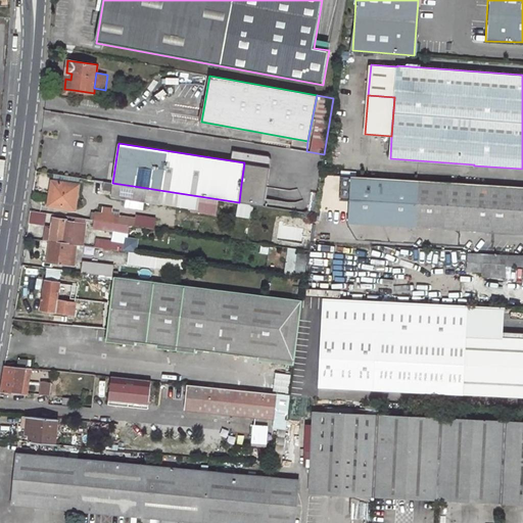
[(53,174),(52,180),(79,183),(80,178),(53,174)]
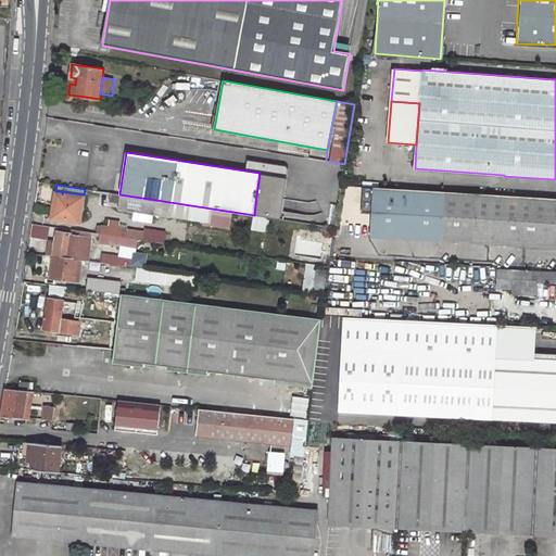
[(444,191),(373,187),(369,237),(441,241),(444,191)]
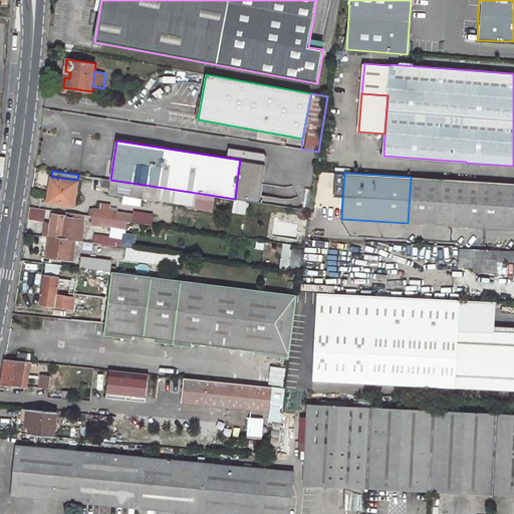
[(53,189),(51,202),(74,205),(78,181),(77,180),(51,177),(49,189),(53,189)]
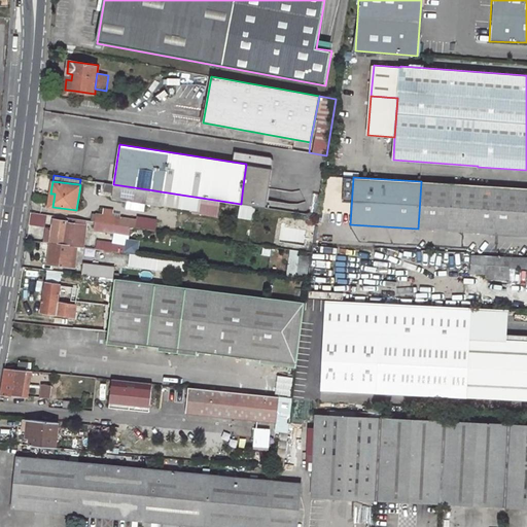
[(526,187),(421,181),(418,229),(526,235),(526,187)]
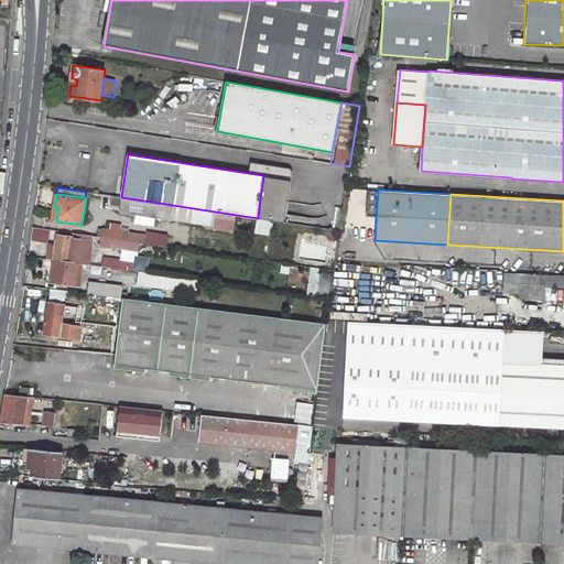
[(121,197),(119,213),(156,218),(159,203),(121,197)]
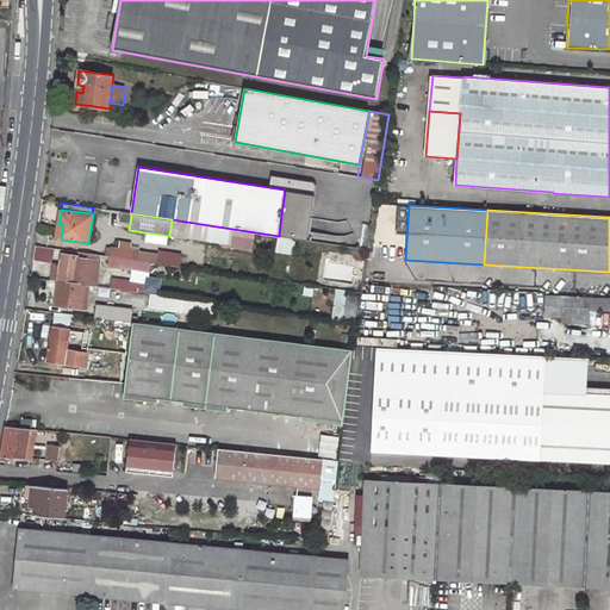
[(281,215),(279,236),(302,240),(305,218),(281,215)]
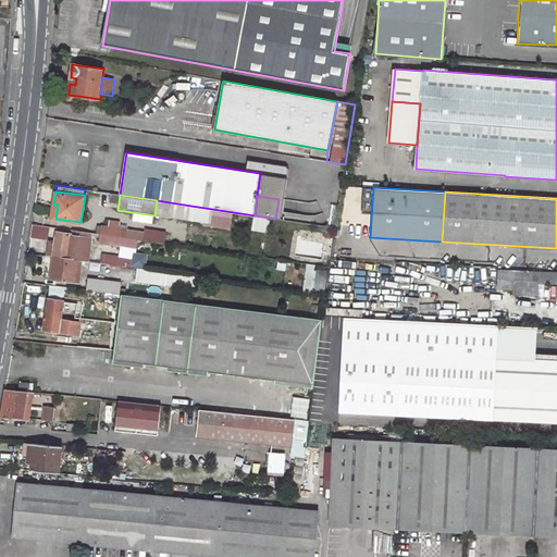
[(157,200),(155,215),(168,218),(170,202),(157,200)]
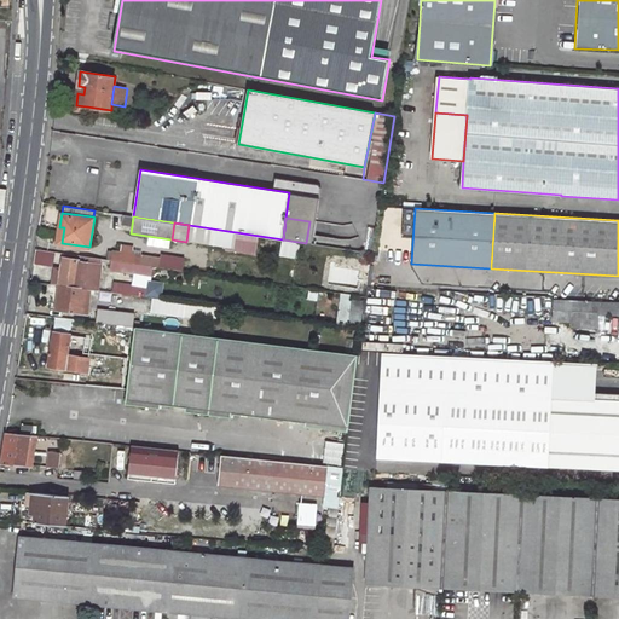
[(256,241),(258,253),(276,253),(275,239),(256,241)]
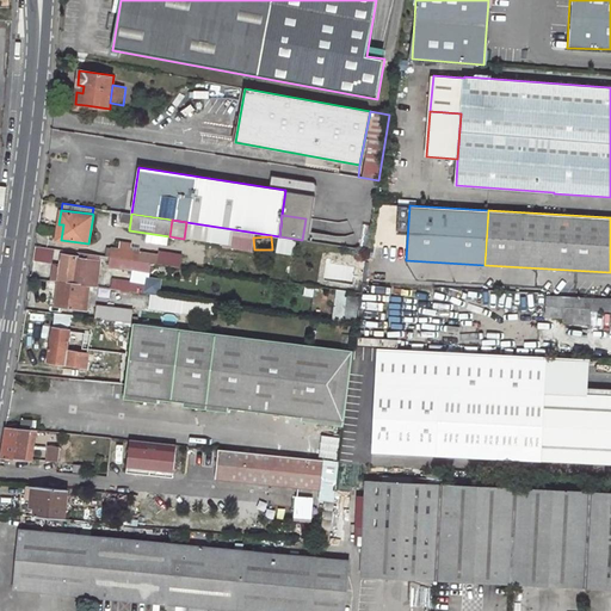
[(32,258),(50,264),(54,250),(36,245),(32,258)]
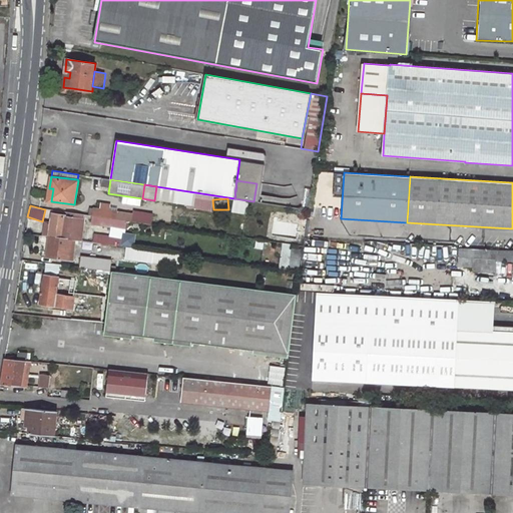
[(93,207),(92,216),(93,216),(103,217),(113,219),(138,222),(139,216),(139,214),(93,207)]
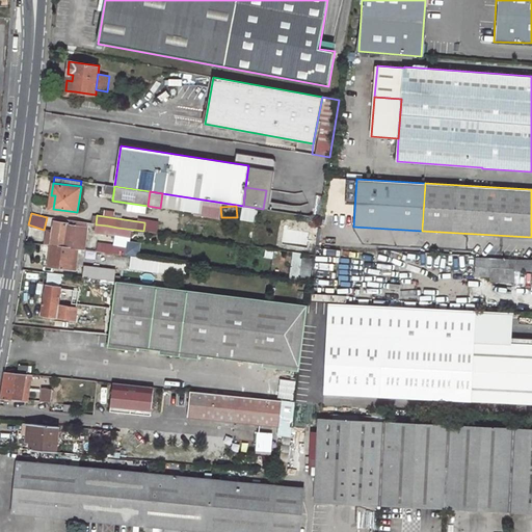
[(69,223),(69,224),(96,229),(97,224),(96,224),(69,220),(69,223)]
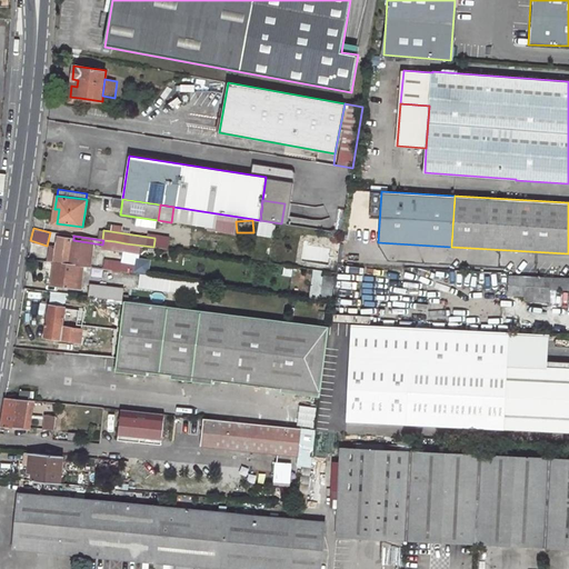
[(79,266),(86,266),(87,259),(80,258),(80,256),(71,256),(73,240),(73,239),(58,237),(56,247),(55,262),(79,266)]
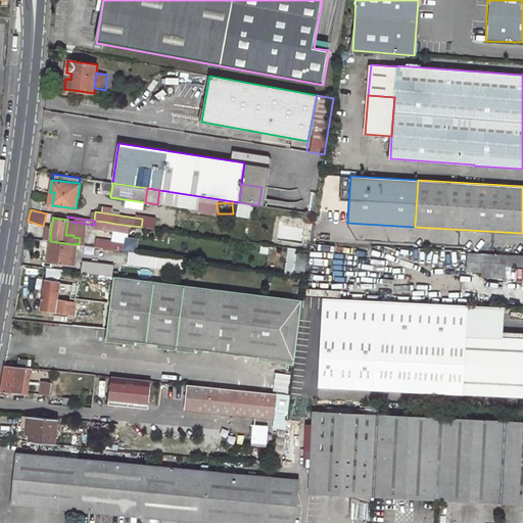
[(105,222),(104,229),(114,231),(115,224),(105,222)]
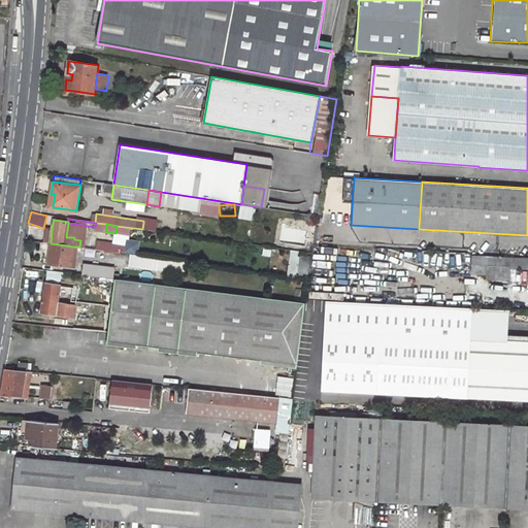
[(128,254),(126,267),(165,272),(166,260),(137,256),(138,241),(126,239),(125,244),(95,240),(94,250),(128,254)]
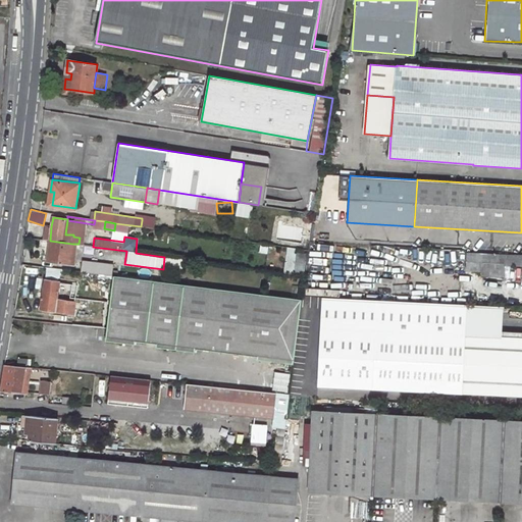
[(72,244),(50,241),(47,262),(68,265),(70,265),(72,244)]
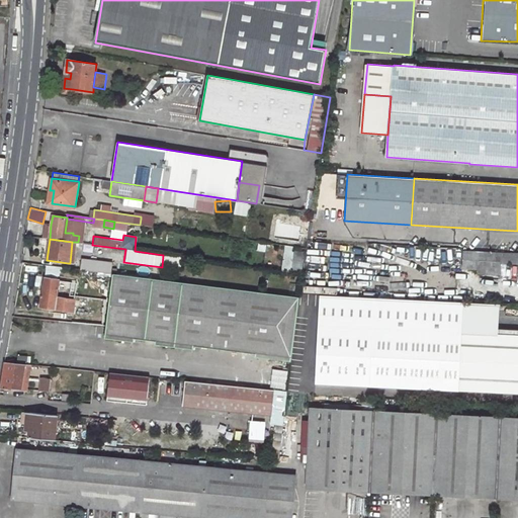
[(292,254),(292,246),(283,247),(284,257),(289,257),(290,270),(301,269),(300,253),(292,254)]
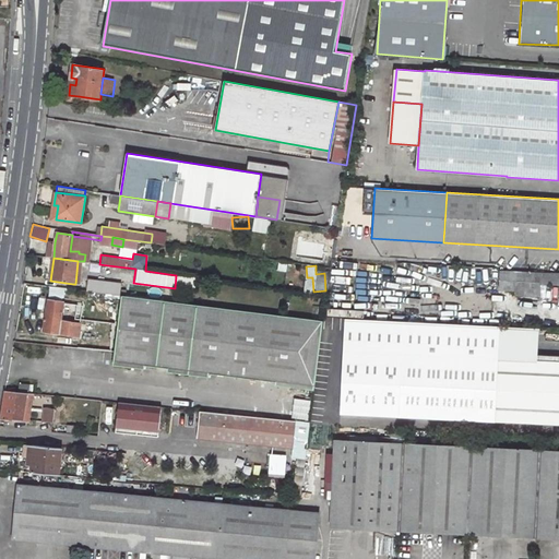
[(558,273),(500,270),(500,273),(499,289),(499,293),(539,296),(540,283),(558,283),(558,273)]
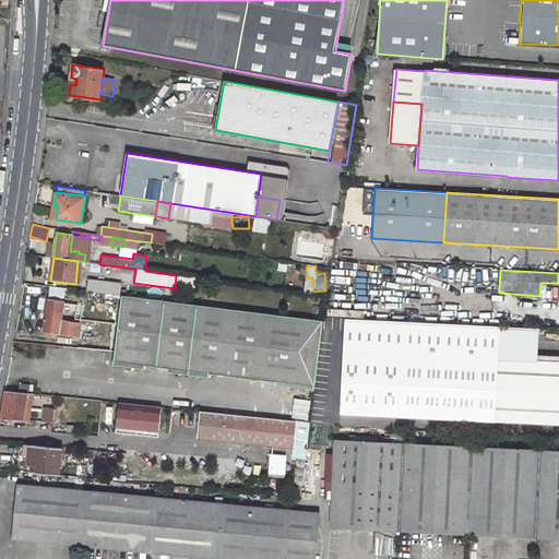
[(486,273),(485,289),(499,289),(500,273),(486,273)]
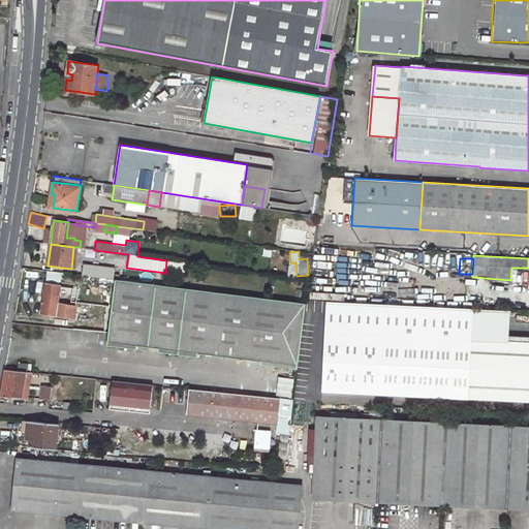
[(83,263),(82,275),(101,278),(102,266),(83,263)]
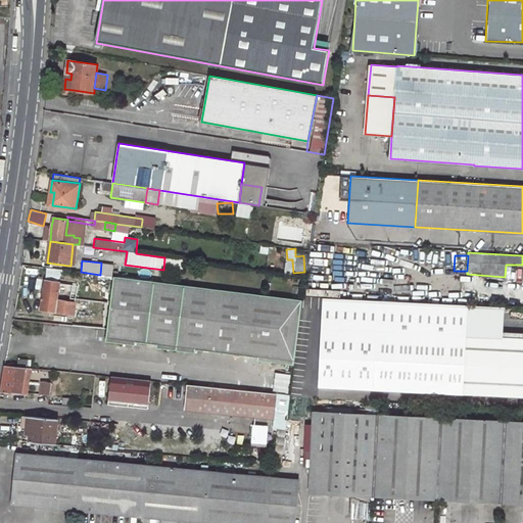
[(20,267),(19,278),(33,278),(33,267),(20,267)]
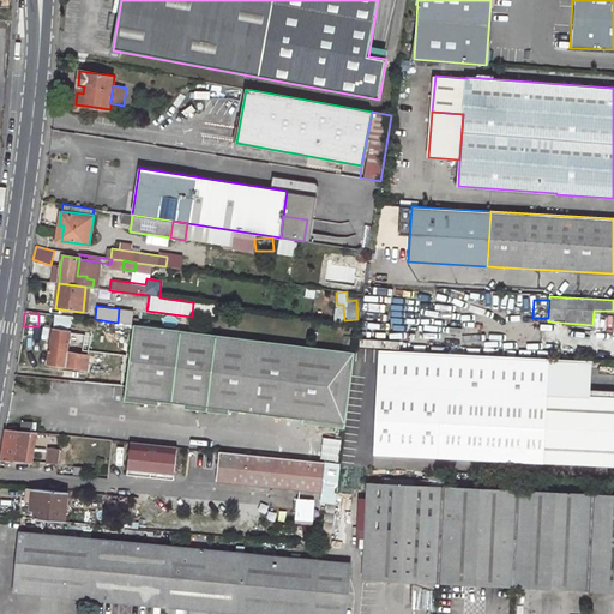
[(356,353),(134,324),(126,402),(160,407),(161,403),(185,405),(184,409),(230,415),(230,411),(304,421),(302,425),(345,429),(356,353)]
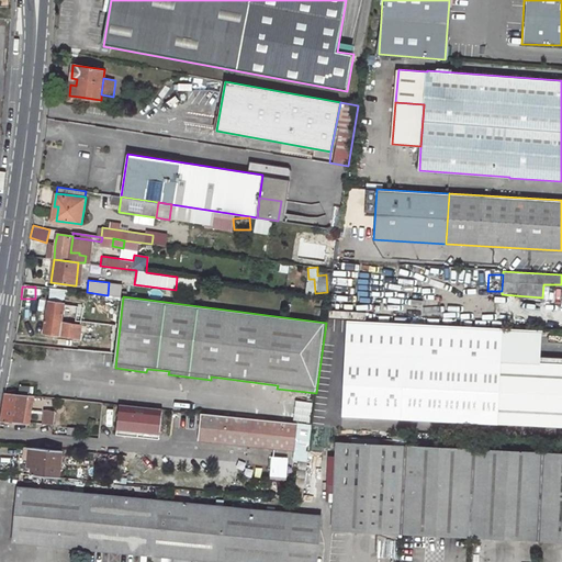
[(494,300),(493,327),(502,327),(508,327),(509,301),(494,300)]
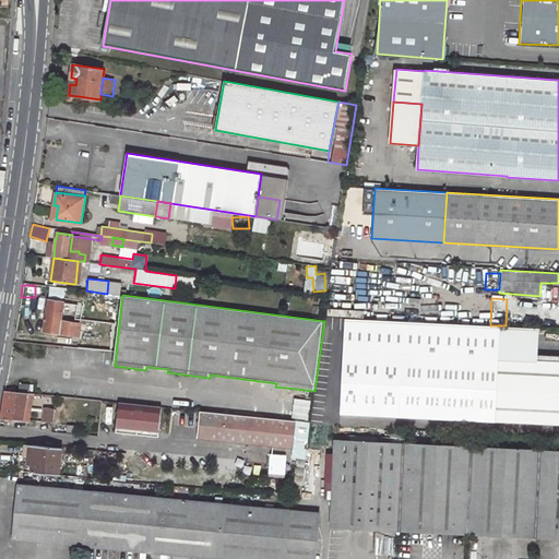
[(48,299),(44,330),(80,336),(81,324),(61,321),(64,302),(48,299)]
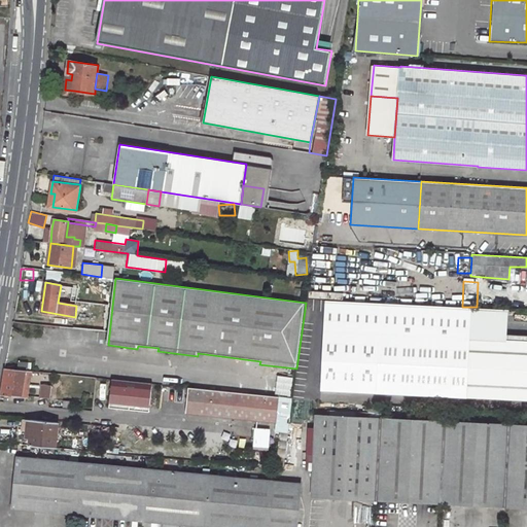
[(462,307),(324,300),(320,389),(526,398),(526,341),(505,340),(468,339),(470,307),(462,307)]
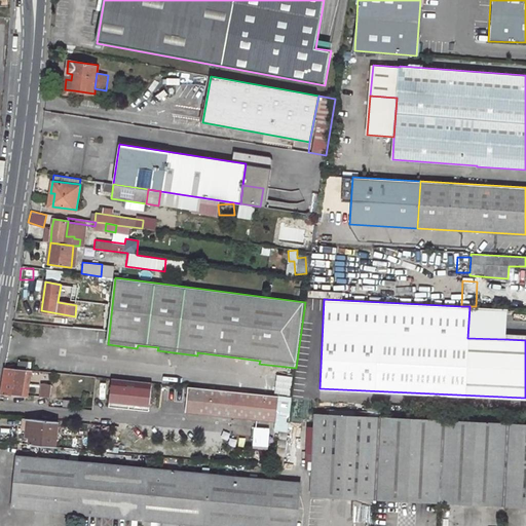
[(476,306),(470,306),(467,338),(504,339),(505,308),(476,306)]
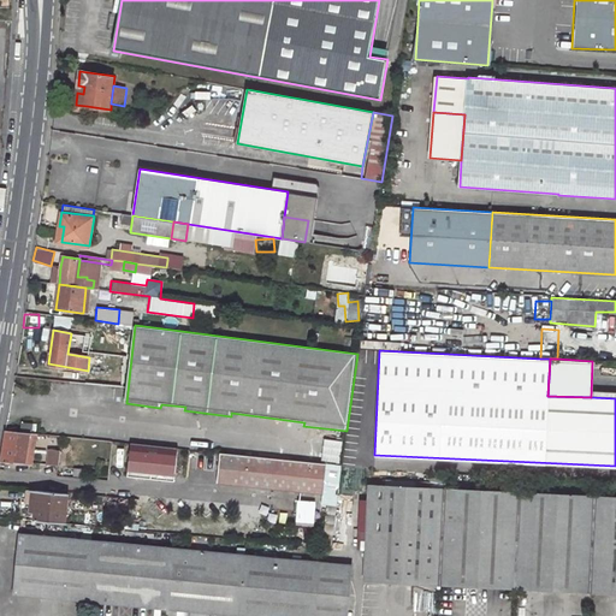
[(36,424),(22,422),(21,432),(31,433),(35,433),(36,424)]
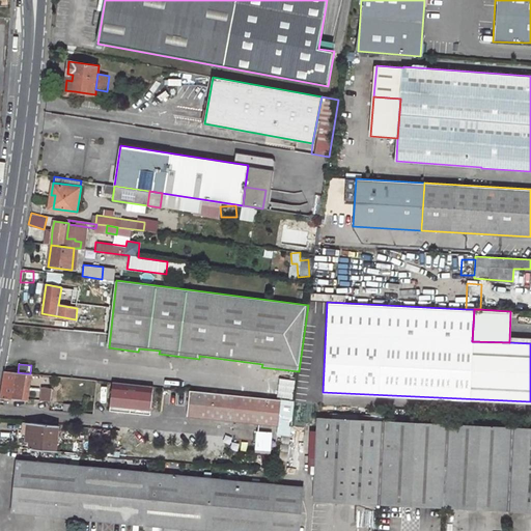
[(5,371),(0,397),(22,399),(27,373),(18,372),(5,371)]
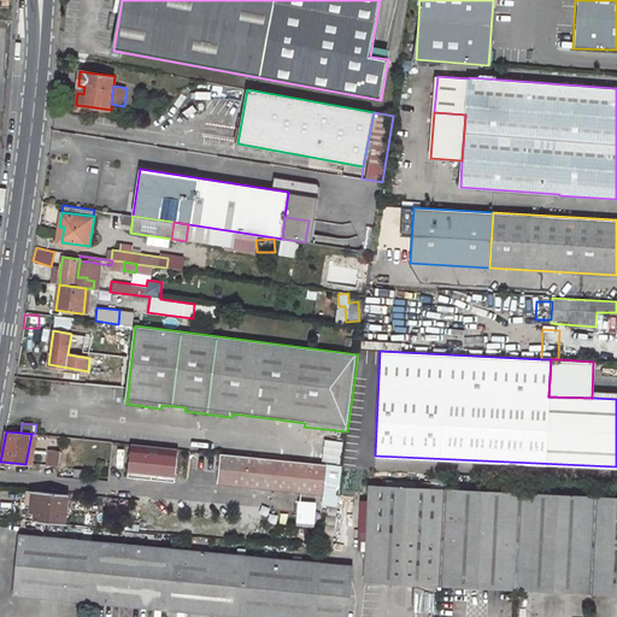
[(31,434),(25,464),(33,464),(37,434),(35,434),(31,434)]
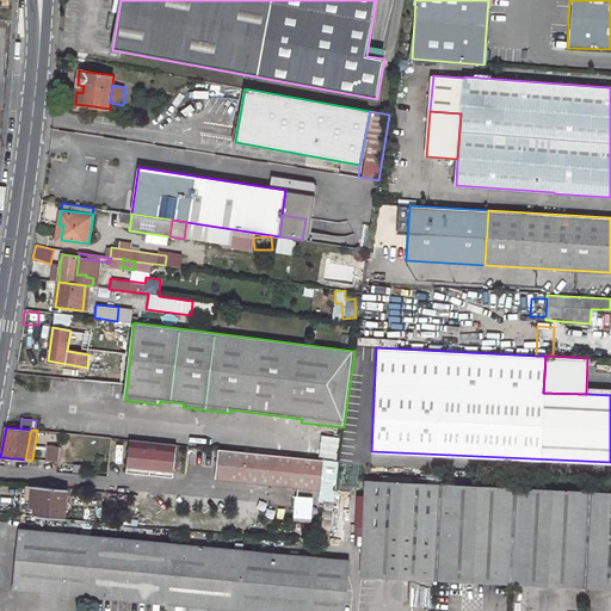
[(319,456),(337,456),(338,437),(319,436),(319,456)]
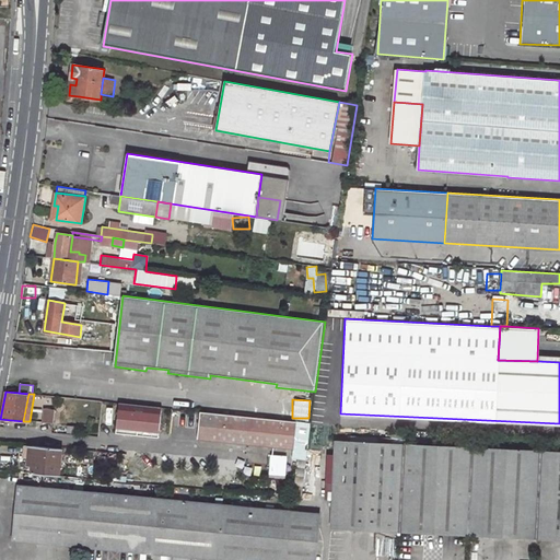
[(160,438),(163,408),(120,403),(117,433),(160,438)]
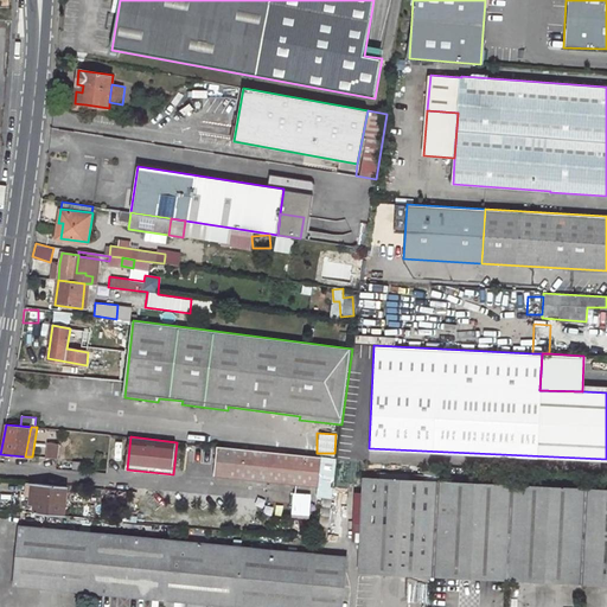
[(49,442),(46,458),(58,458),(59,445),(49,442)]
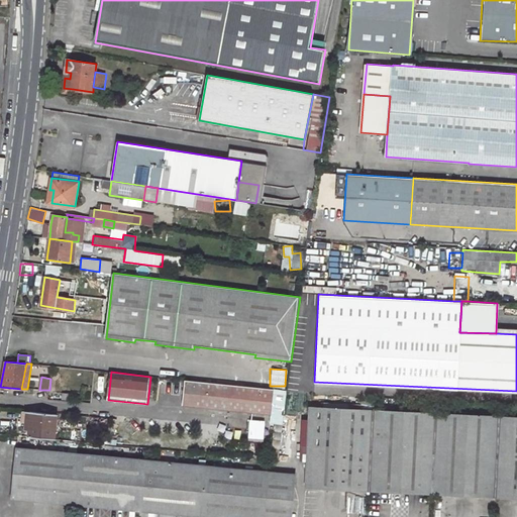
[(185,380),(183,404),(272,414),(274,390),(185,380)]
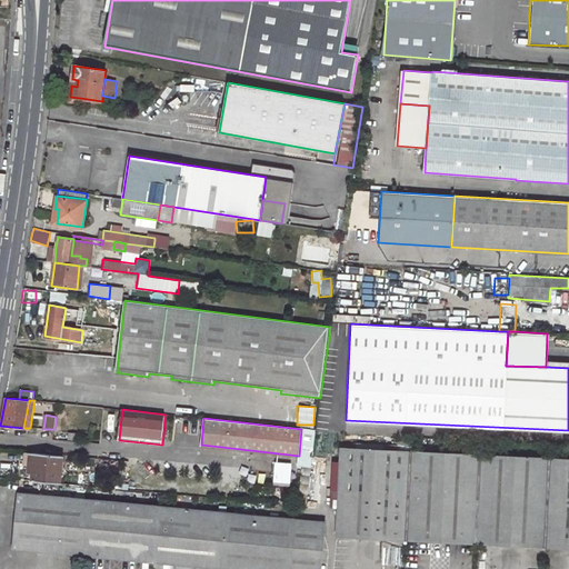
[(568,459),(341,449),(337,536),(568,546),(568,459)]
